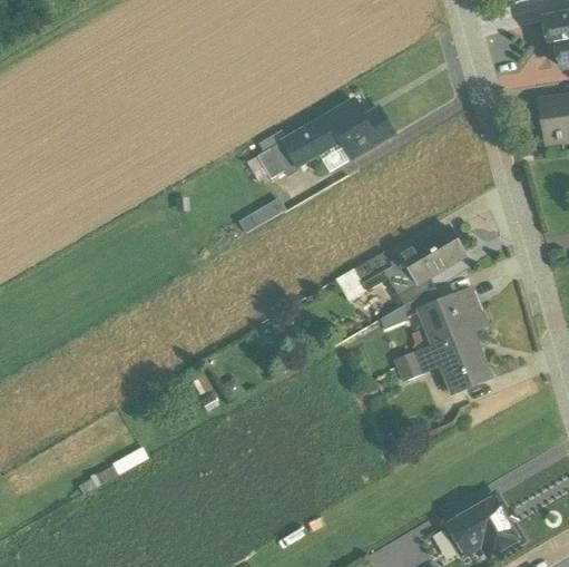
[(568,13),(545,19),(549,45),(556,42),(568,39),(568,13)]
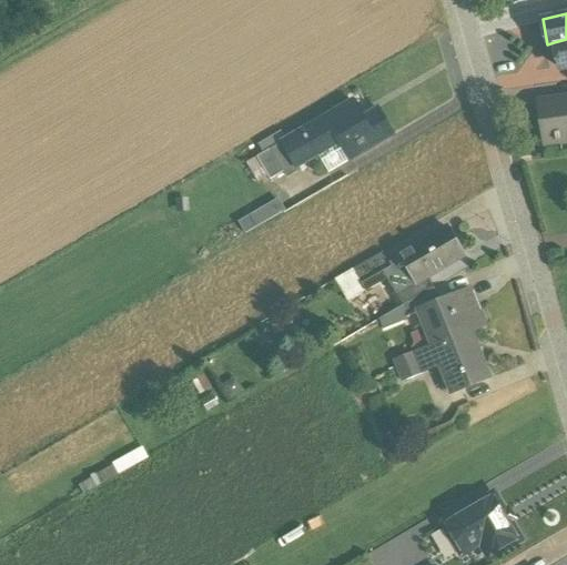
[(566,39),(554,42),(559,67),(566,64),(566,39)]
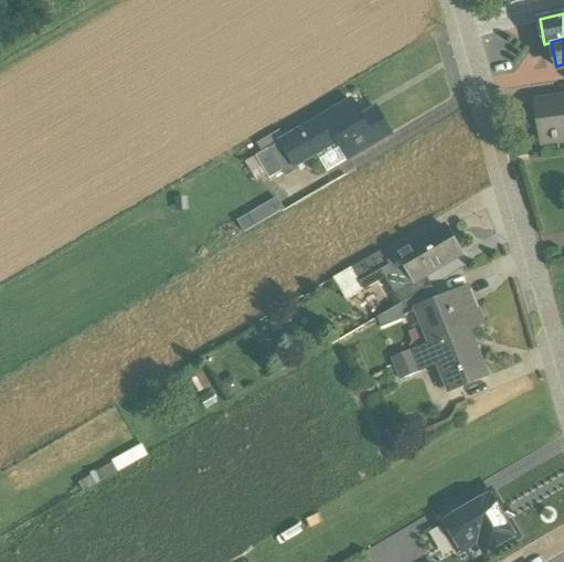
[(563,95),(533,101),(540,140),(553,138),(553,140),(557,139),(556,137),(563,136),(563,95)]
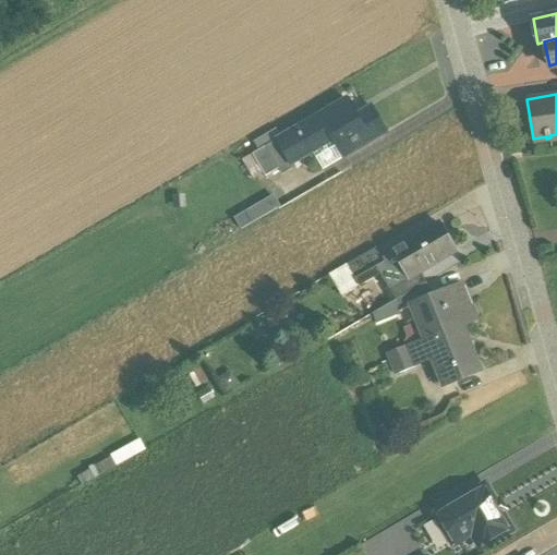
[(346,98),(298,125),(312,151),(313,152),(336,140),(344,155),(384,132),(370,106),(354,115),(346,98)]
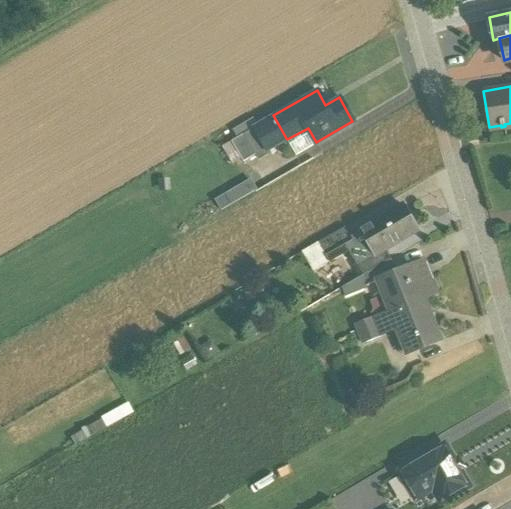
[(273,115),(255,125),(268,148),(286,138),(273,115)]
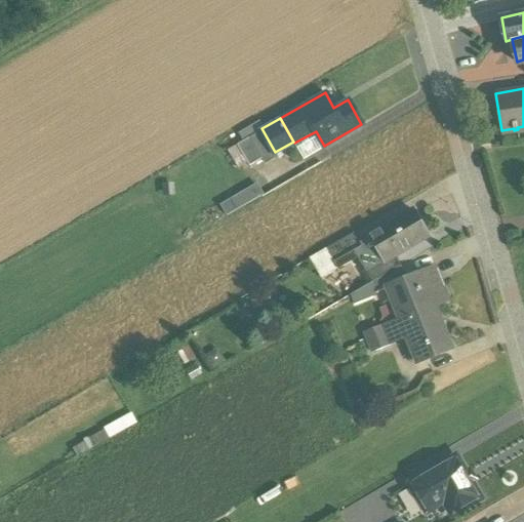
[(262,128),(237,143),(249,164),(262,157),(264,160),(276,154),(275,152),(262,128)]
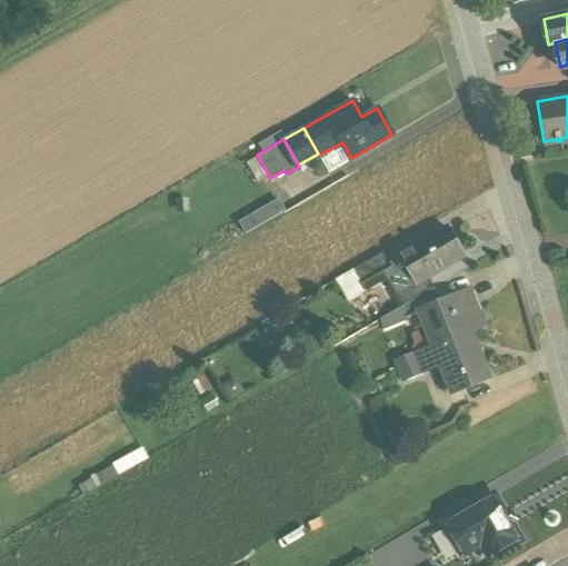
[(245,228),(286,209),(280,197),(239,217),(245,228)]
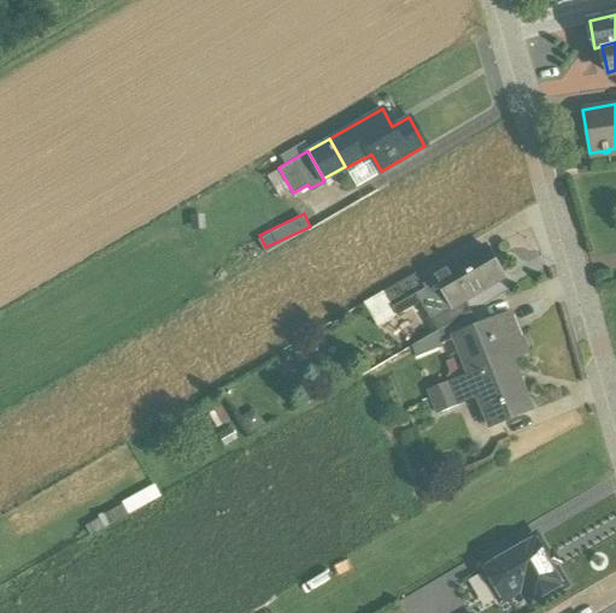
[(486,246),(435,276),(435,277),(441,287),(418,300),(420,301),(429,317),(463,296),(503,275),(486,246)]
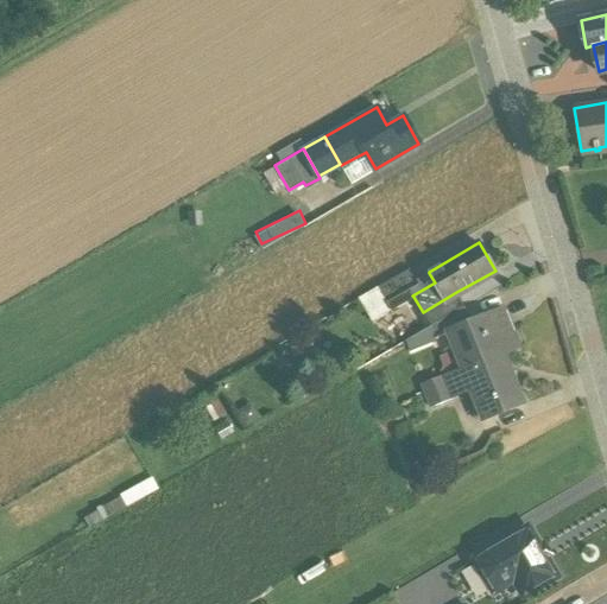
[(410,267),(377,286),(391,310),(413,297),(412,296),(435,283),(429,273),(417,280),(410,267)]
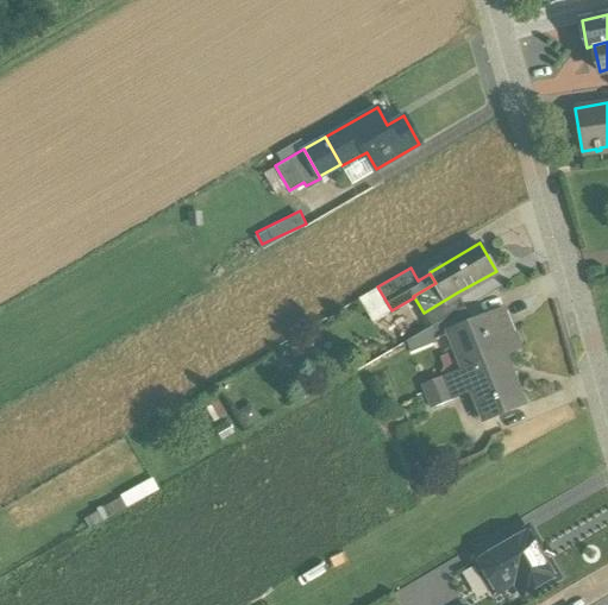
[(457,292),(424,313),(431,325),(464,306),(457,292)]
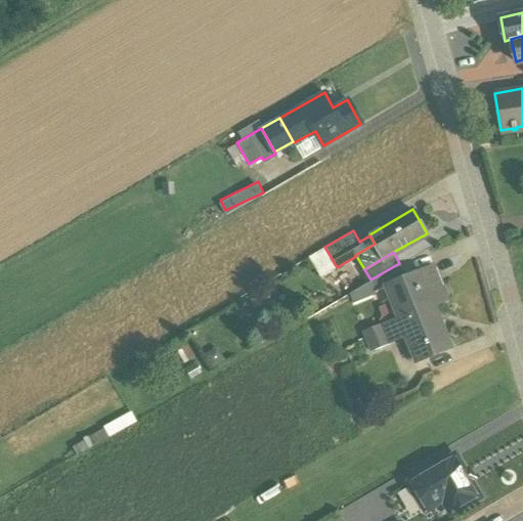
[(399,263),(371,279),(375,291),(386,287),(391,285),(390,283),(405,276),(399,263)]
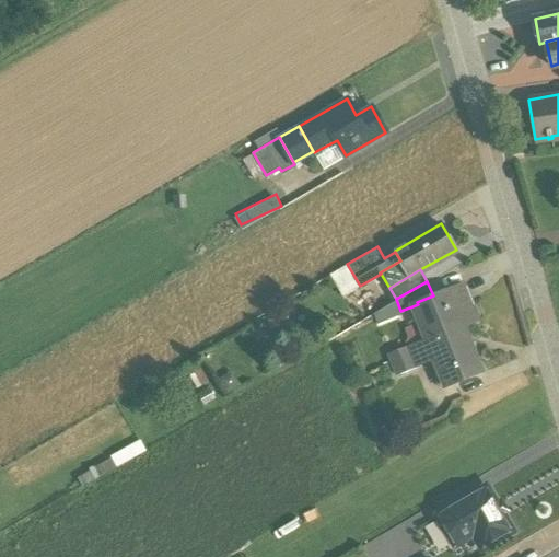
[(433,296),(417,302),(418,304),(412,306),(426,337),(462,323),(462,324),(477,317),(463,283),(433,296)]
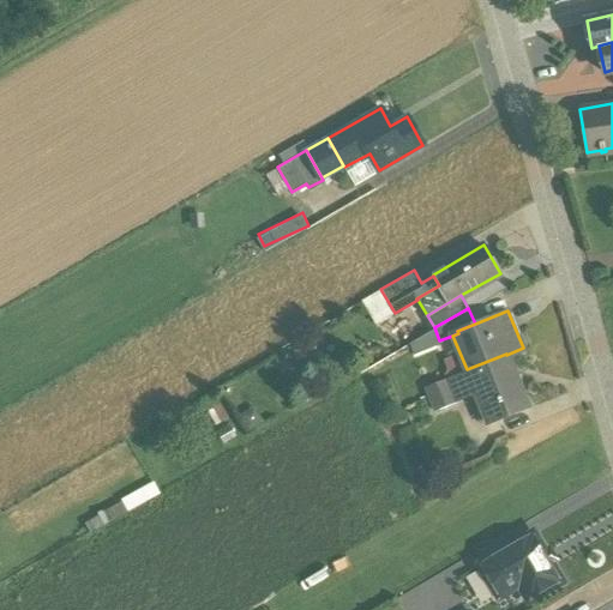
[(434,327),(409,342),(413,351),(439,340),(434,327)]
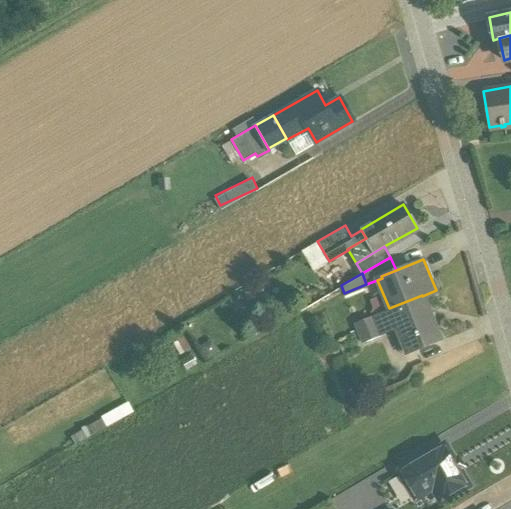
[(422,295),(389,308),(396,328),(406,351),(439,338),(422,296),(422,295)]
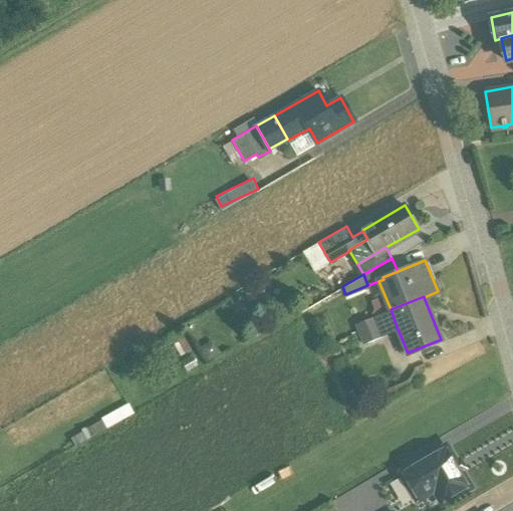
[(391,309),(372,316),(380,336),(398,329),(391,309)]
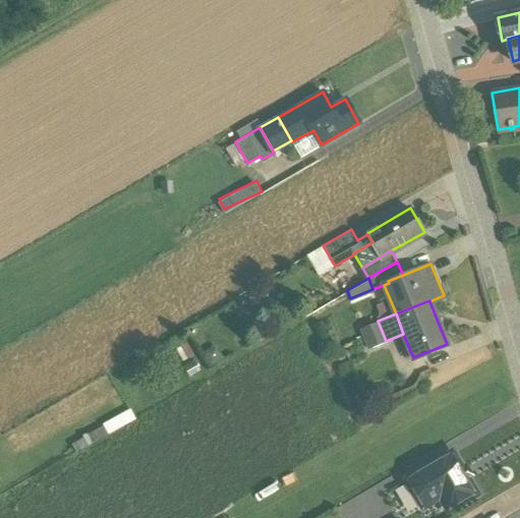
[(378,321),(361,328),(369,347),(386,341),(378,321)]
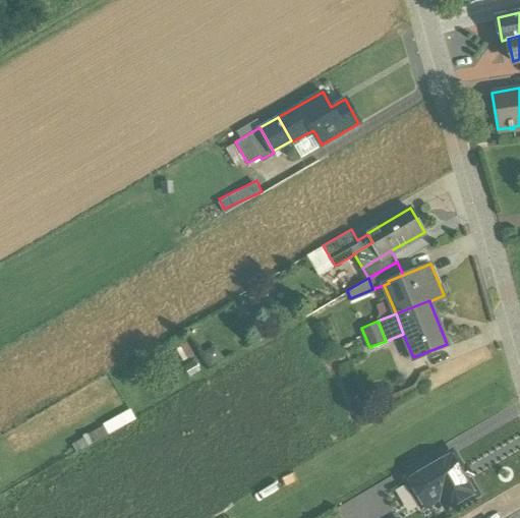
[(451,453),(407,478),(422,505),(441,495),(449,508),(474,493),(451,453)]
